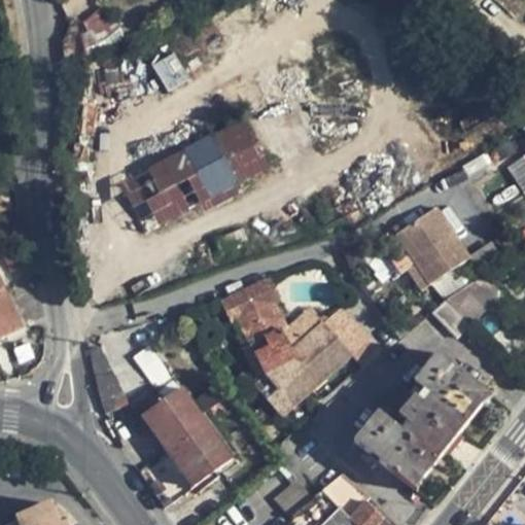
[(153,62),(163,86),(184,79),(174,54),(153,62)]
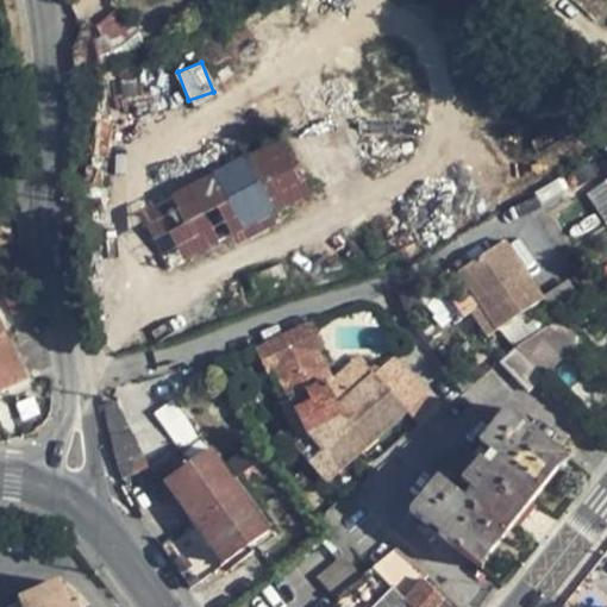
[(357,102),(343,75),(299,94),(313,123),(357,102)]
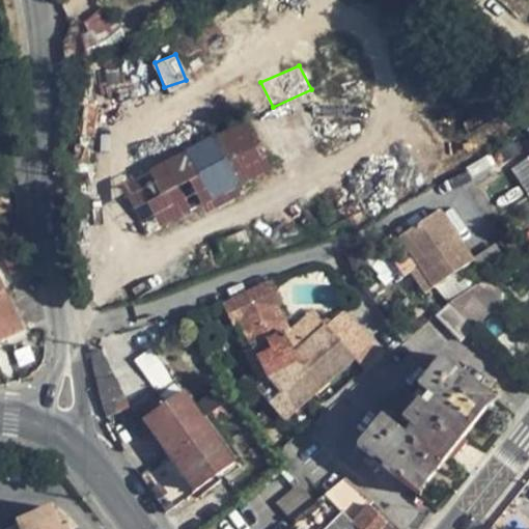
[(273,168),(246,120),(120,186),(145,234),(273,168)]
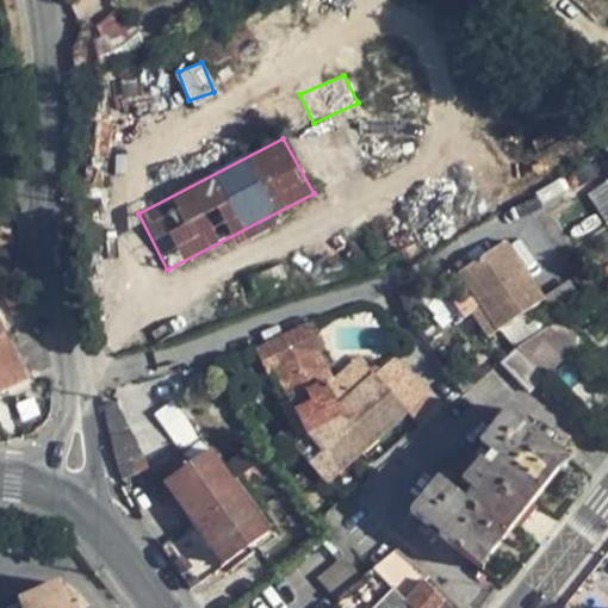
[(456,270),(479,303),(497,327),(514,346),(515,345),(515,343),(539,328),(525,310),(545,295),(504,237),(456,270)]
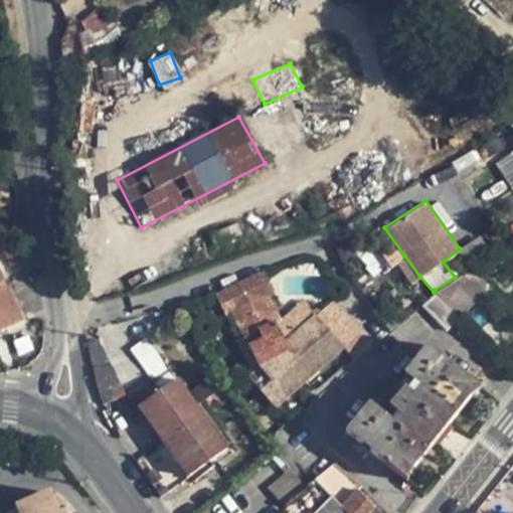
[(409,283),(419,276),(404,255),(395,262),(409,283)]
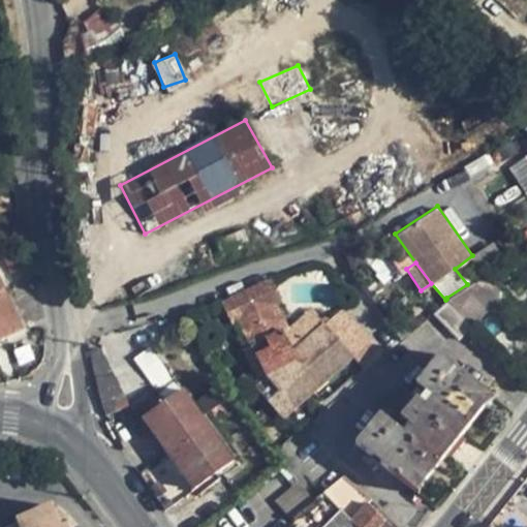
[(485,273),(467,284),(446,298),(471,323),(483,313),(497,299),(497,287),(485,273)]
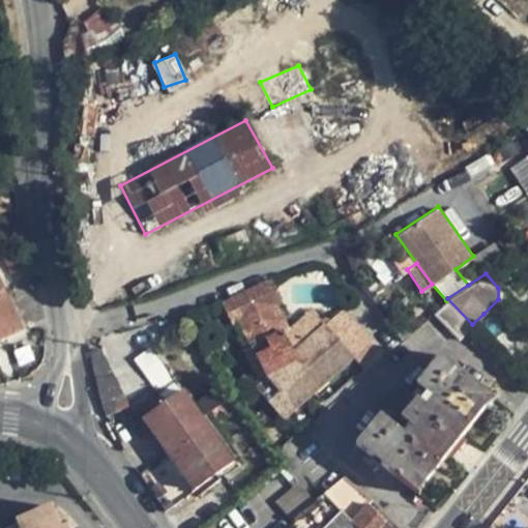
[(286,419),(355,359),(327,326),(323,322),(293,350),(284,332),(289,328),(275,301),(281,298),(271,276),(222,301),(232,324),(238,322),(248,345),(243,348),(259,380),(255,385),(286,419)]
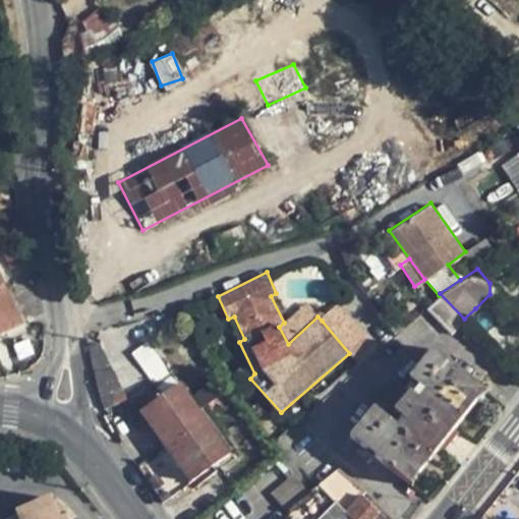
[(0,331),(17,324),(0,284),(0,331)]
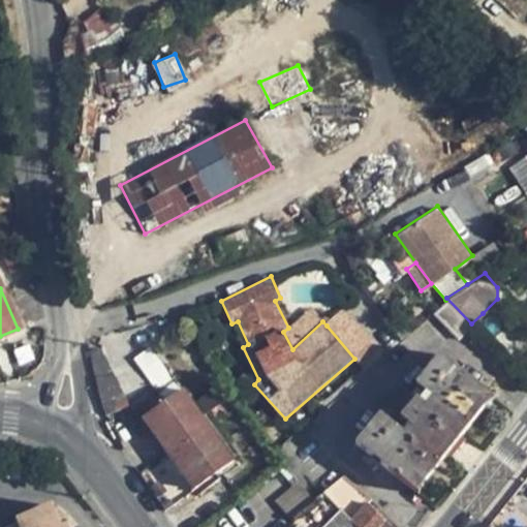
[(471,323),(446,298),(446,299),(445,300),(432,310),(458,337),(471,323)]
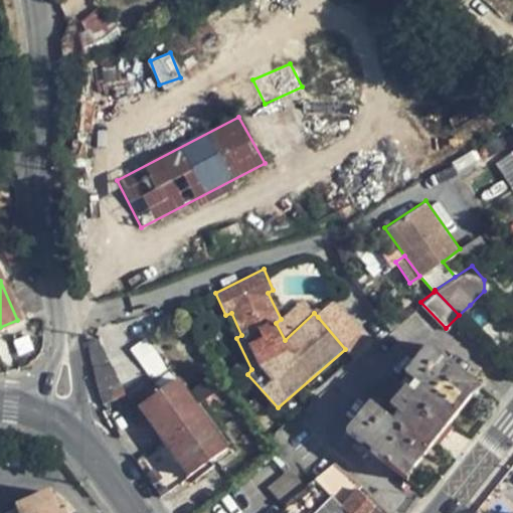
[(282,321),(281,319),(276,323),(285,340),(314,313),(303,301),(282,321)]
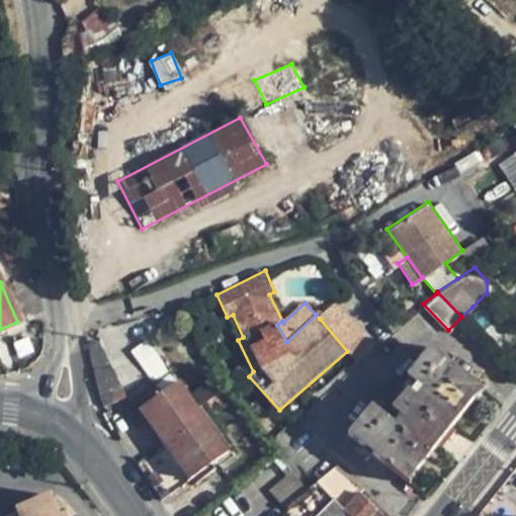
[(335,305),(320,319),(347,351),(352,357),(369,343),(335,305)]
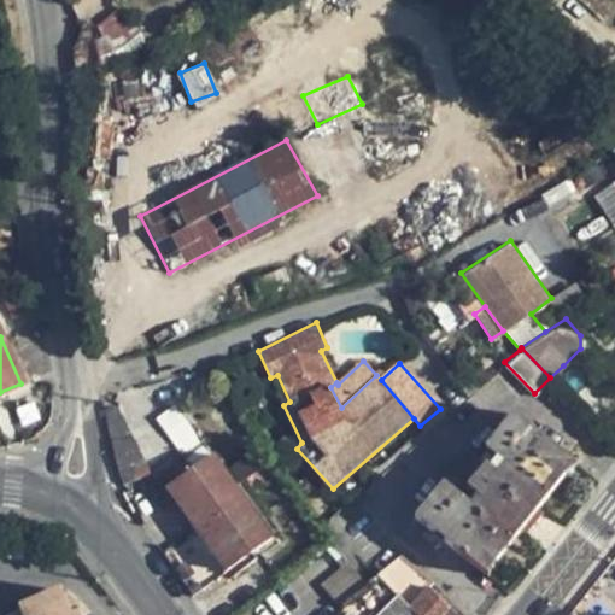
[(270,378),(283,405),(290,402),(277,375),(270,378)]
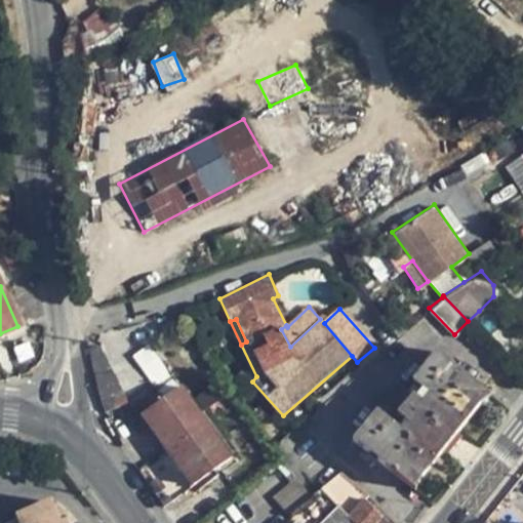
[(416,475),(418,477),(479,400),(476,398),(484,388),(435,350),(413,376),(427,390),(419,399),(400,383),(385,403),(404,418),(397,429),(373,408),(351,437),(409,485),(416,475)]
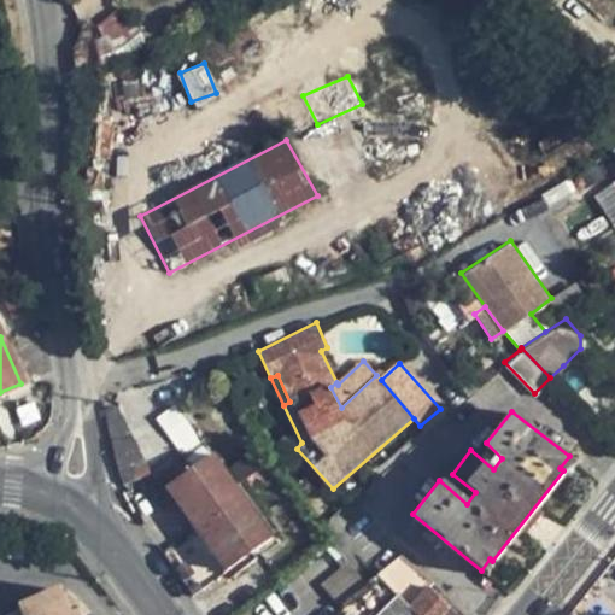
[(226,568),(271,538),(212,452),(167,484),(226,568)]
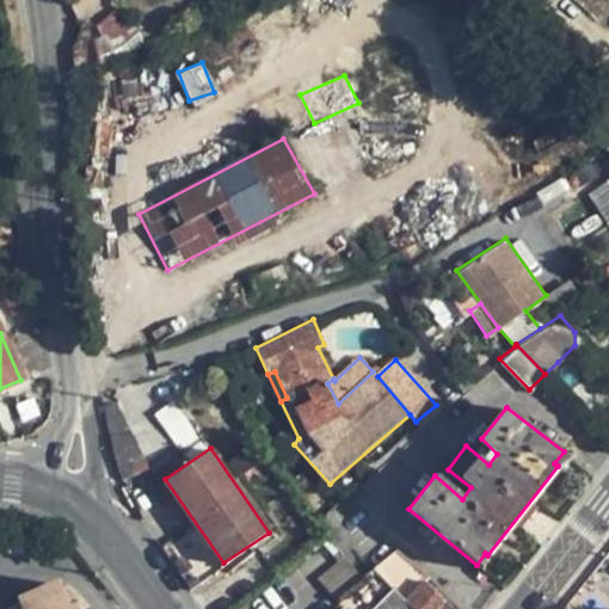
[(567,454),(564,451),(554,463),(558,466),(567,454)]
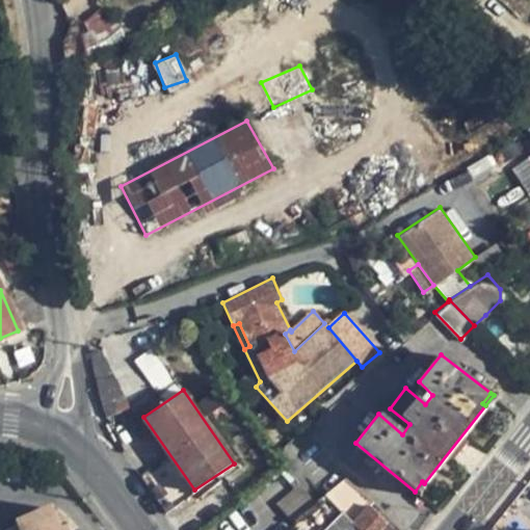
[(282,479),(292,471),(285,461),(274,470),(282,479)]
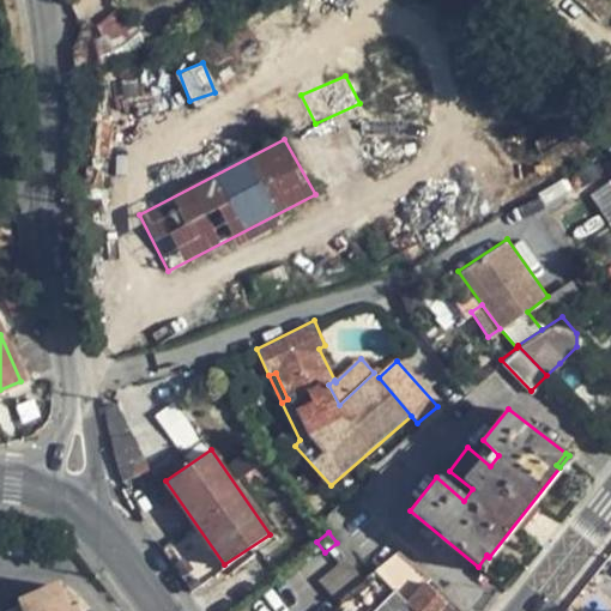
[(610,550),(586,582),(596,590),(610,570),(610,550)]
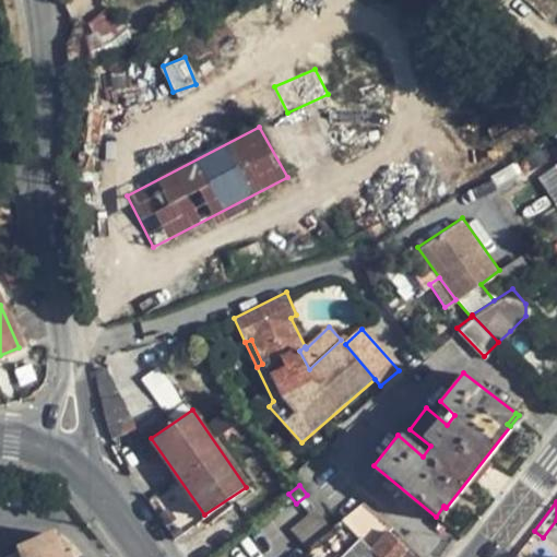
[(362,502),(330,526),(348,556),(414,556),(387,530),(391,526),(362,502)]
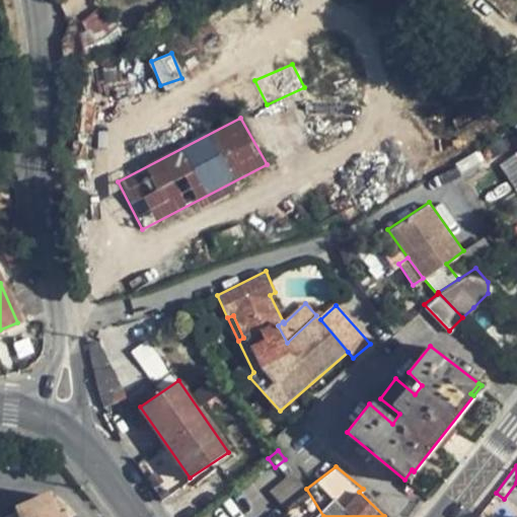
[(407,481),(414,471),(412,469),(404,479),(407,481)]
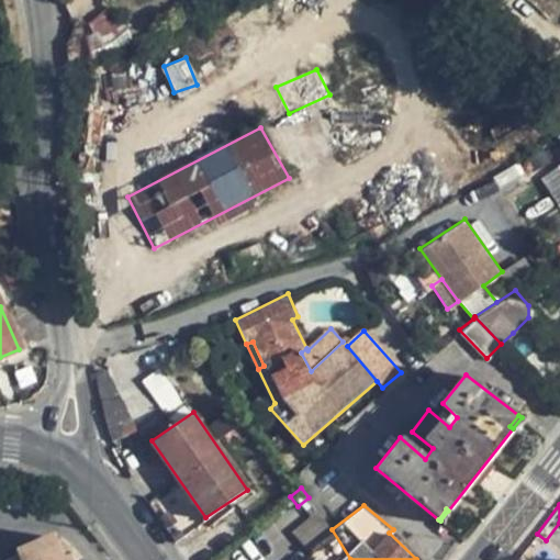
[(350,559),(332,529),(317,511),(294,532),(317,557),(313,559),(350,559)]
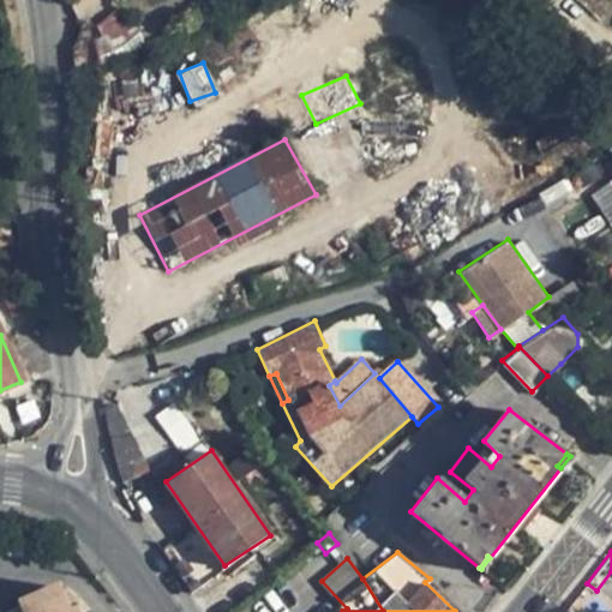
[(78,611),(78,609),(69,611),(57,585),(17,603),(19,611),(78,611)]
